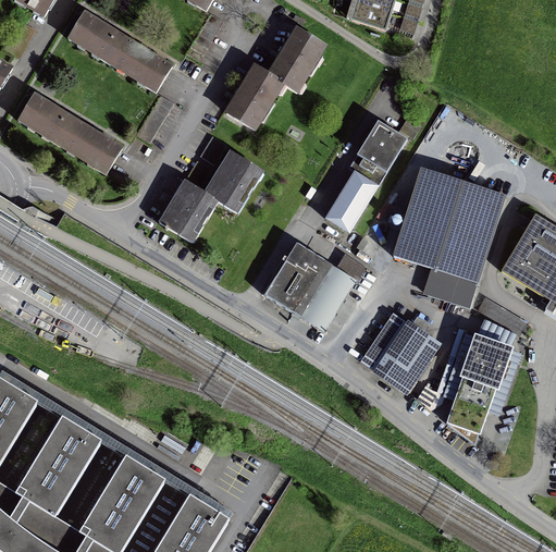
[(15,0),(45,17),(56,0),(15,0)]
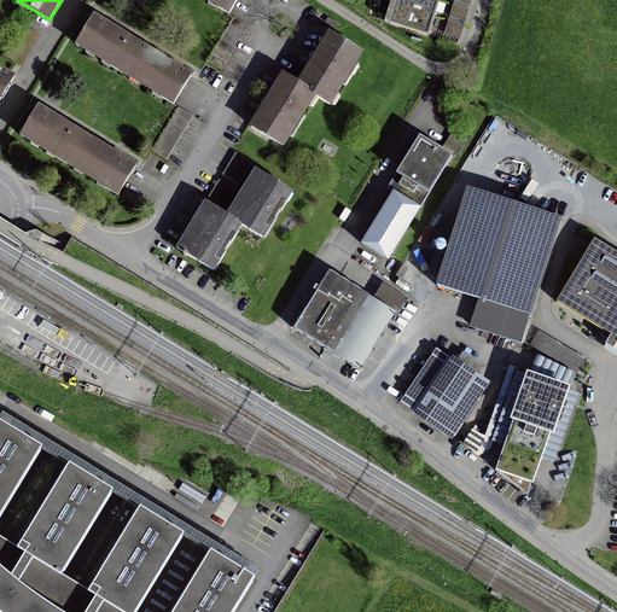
[(211,0),(232,12),(238,0),(211,0)]
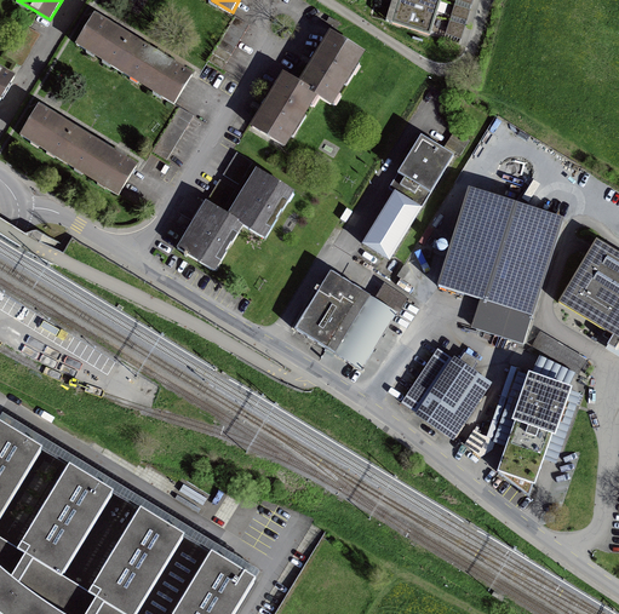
[(401,0),(395,18),(431,29),(434,19),(440,3),(440,0),(401,0)]
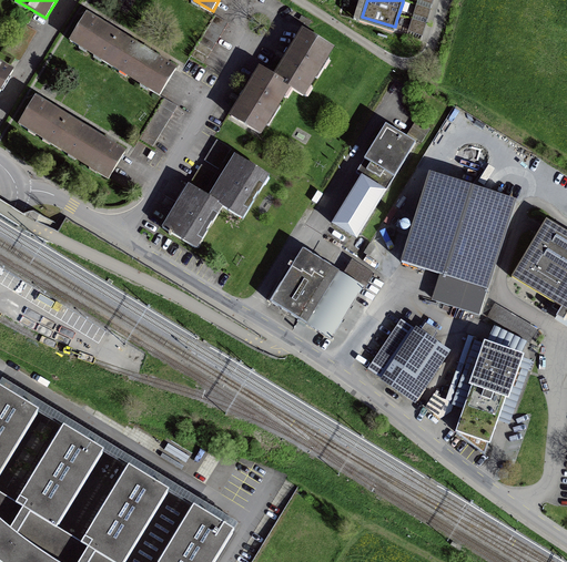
[(431,13),(434,0),(418,0),(416,10),(431,13)]
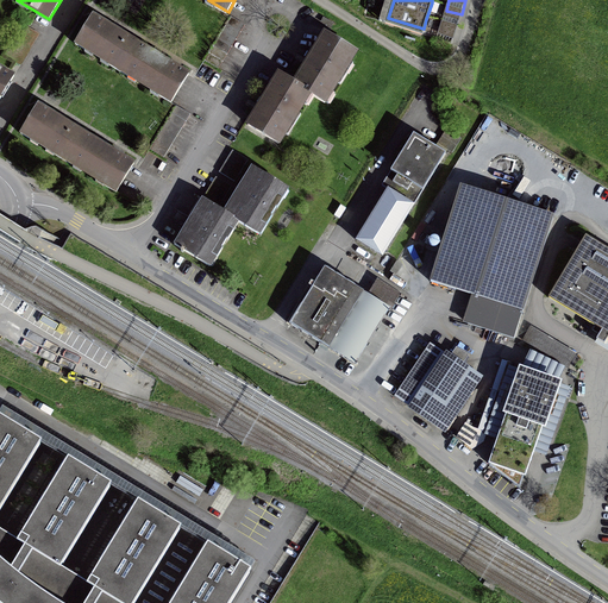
[(75,41),(119,68),(137,39),(94,11),(75,41)]
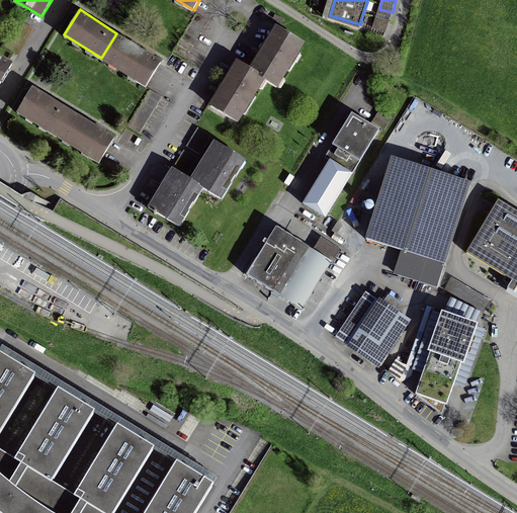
[(306,38),(276,22),(252,66),(266,74),(281,82),(306,38)]
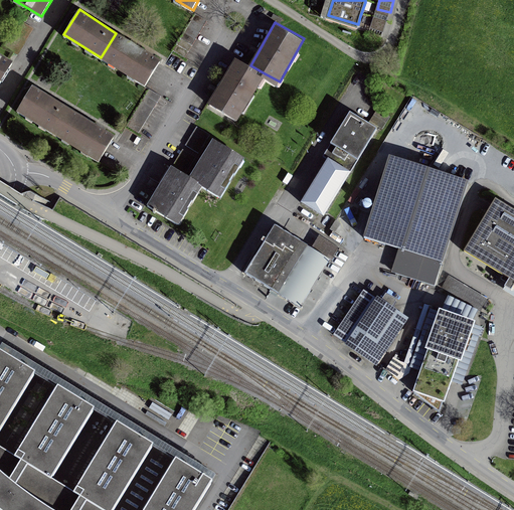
[(162,61),(116,33),(101,57),(146,87),(162,61)]
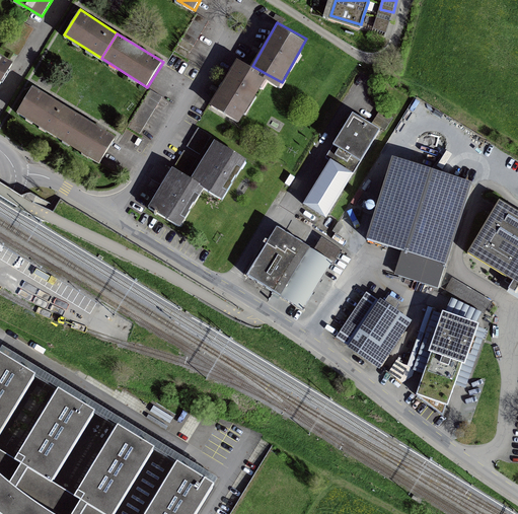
[(0,83),(14,61),(0,52),(0,83)]
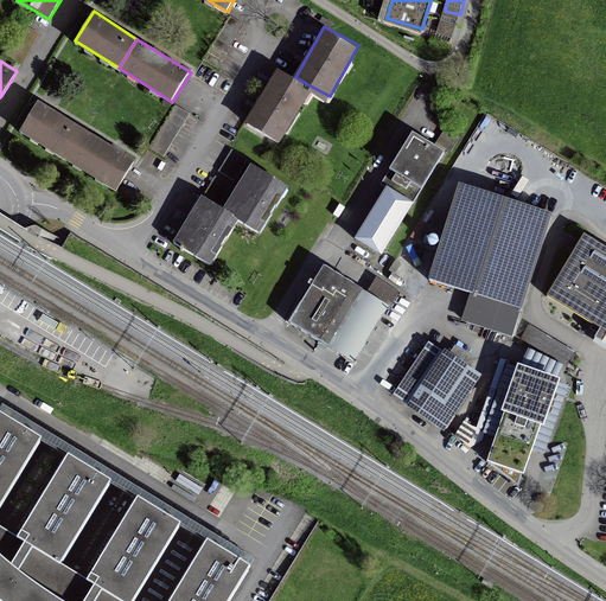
[(246,123),(280,142),(312,87),(295,77),(278,68),(246,123)]
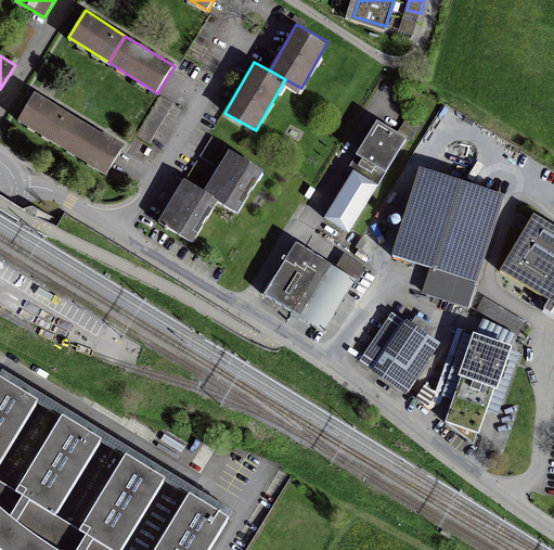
[(170,105),(175,99),(162,91),(138,130),(151,138),(158,125),(170,105)]
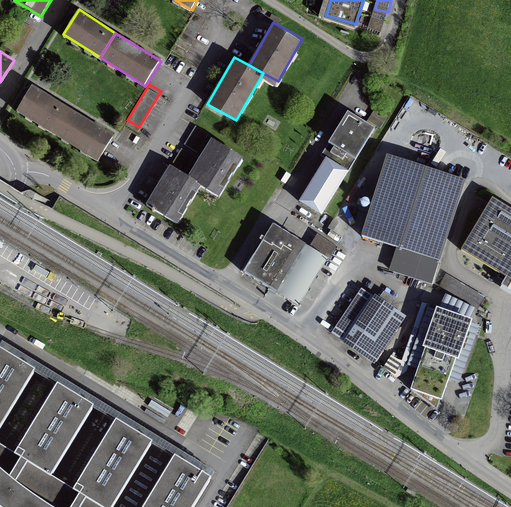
[(17,111),(54,133),(69,107),(32,86),(17,111)]
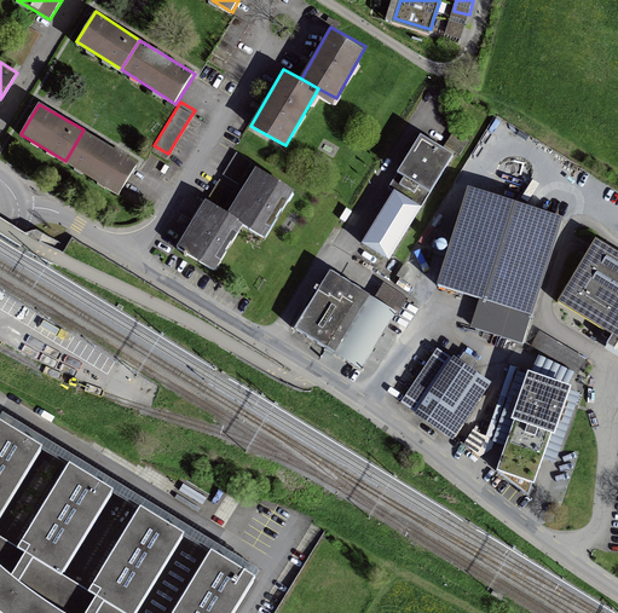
[(469,133),(454,125),(446,139),(461,148),(469,133)]
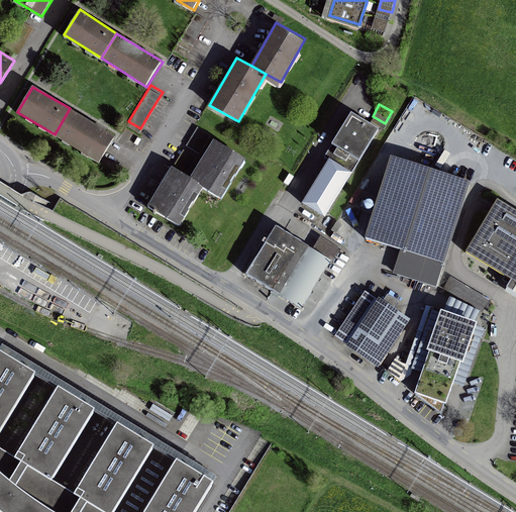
[(116,135),(70,108),(55,134),(100,162),(116,135)]
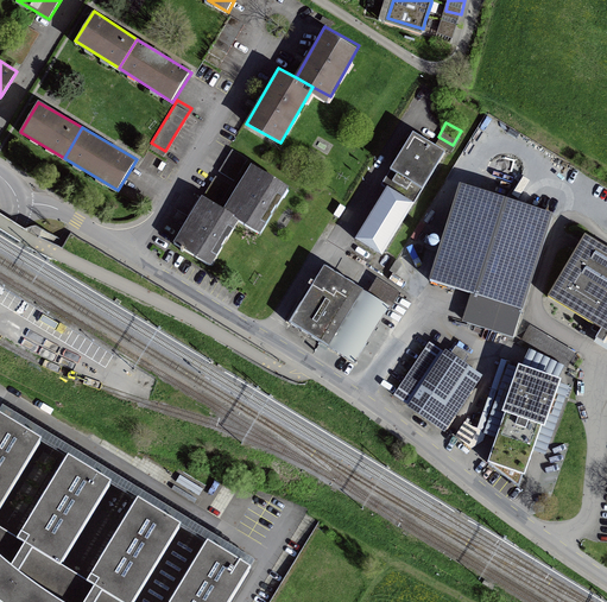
[(422,135),(416,144),(408,139),(394,159),(402,164),(389,183),(416,200),(447,151),(422,135)]
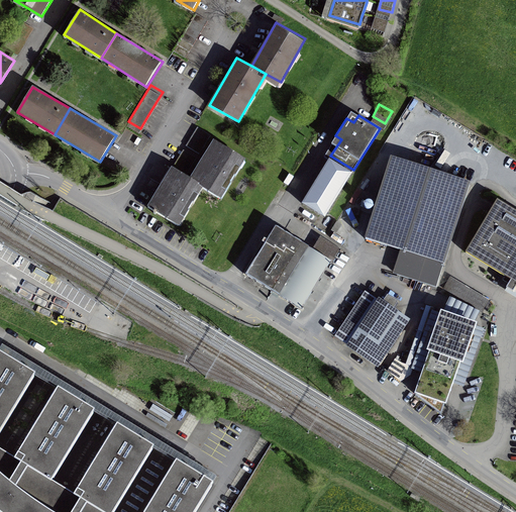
[(210,130),(198,123),(193,132),(187,142),(200,149),(210,130)]
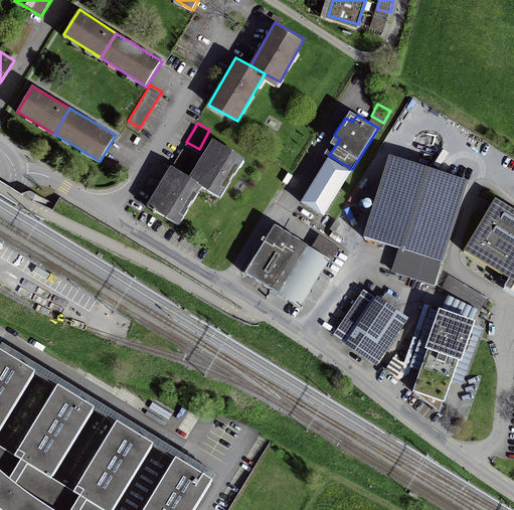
[(245,156),(214,137),(190,176),(199,182),(221,195),(245,156)]
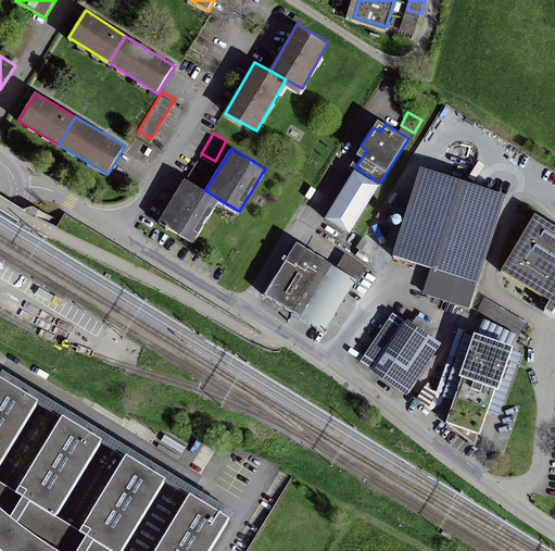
[(199,187),(212,165),(198,157),(193,165),(186,178),(199,187)]
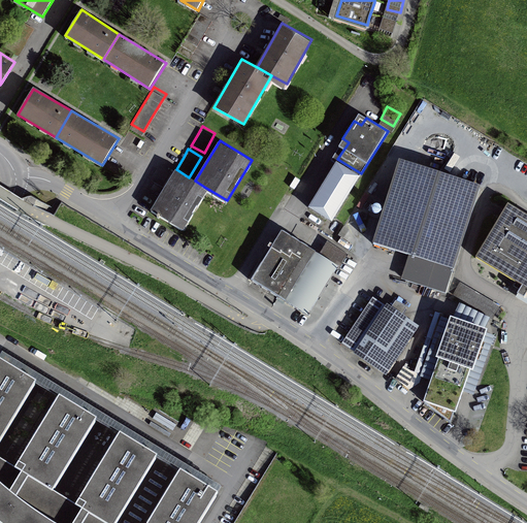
[(361,173),(337,159),(309,204),(332,219),(361,173)]
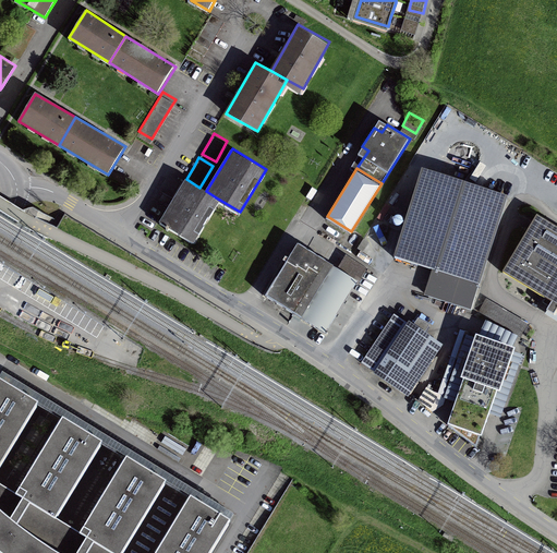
[(422,169),(395,257),(434,271),(426,293),(469,310),(505,195),(422,169)]
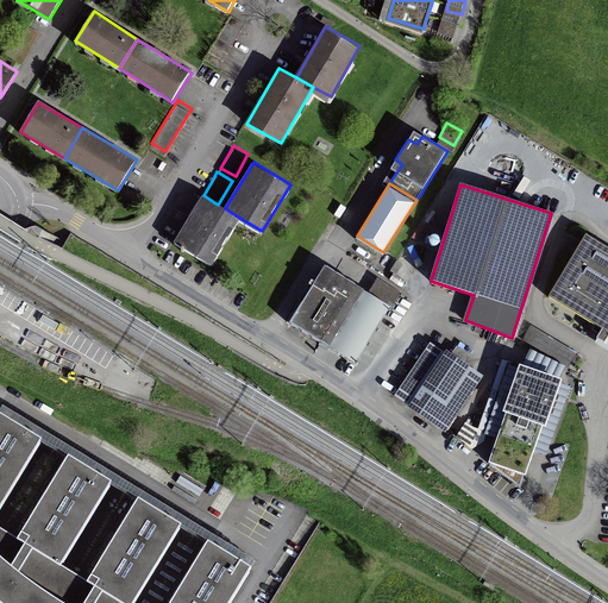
[(175,240),(208,261),(236,215),(225,208),(218,205),(204,195),(175,240)]
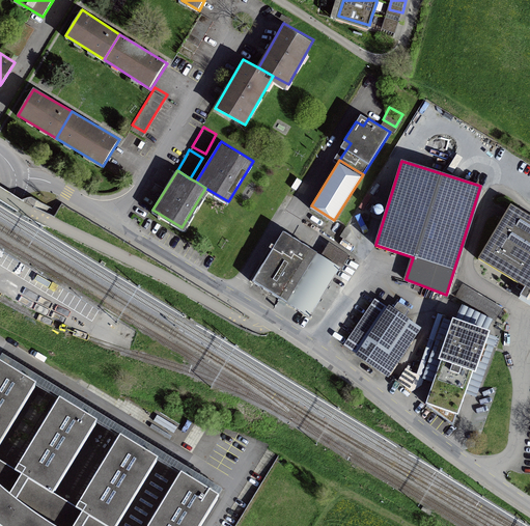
[(529,214),(512,204),(479,258),(529,287),(529,214)]
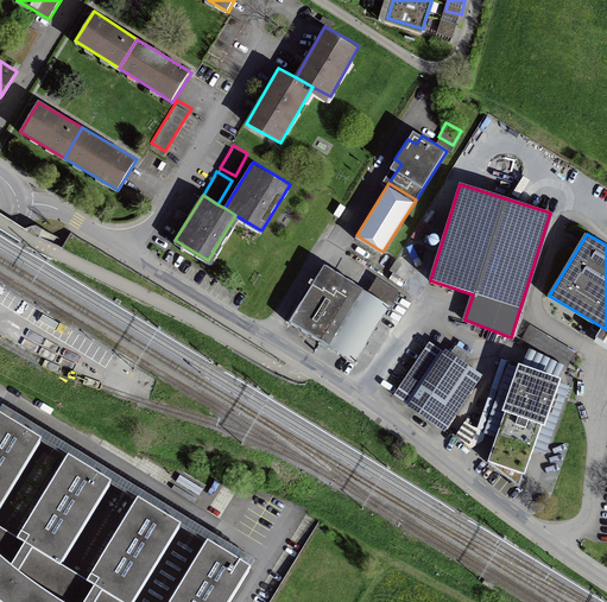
[(404,258),(398,254),(391,265),(397,268),(404,258)]
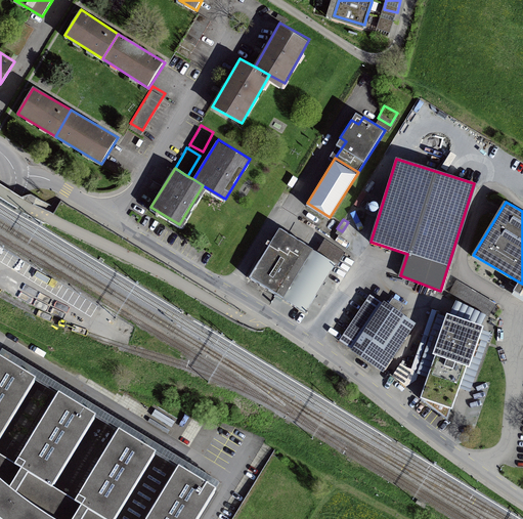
[(251,276),(276,293),(306,244),(281,228),(251,276)]
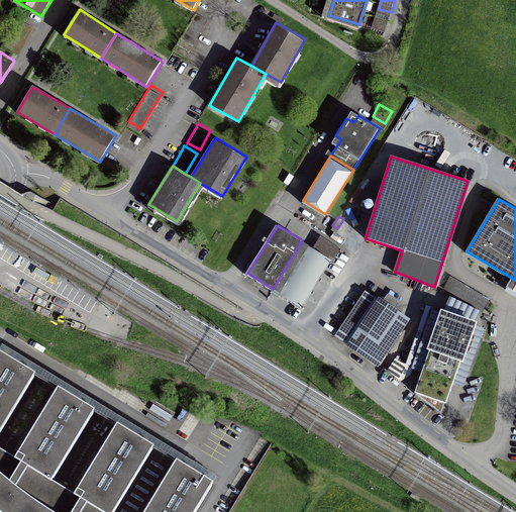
[(332,260),(302,240),(273,289),(303,307),(332,260)]
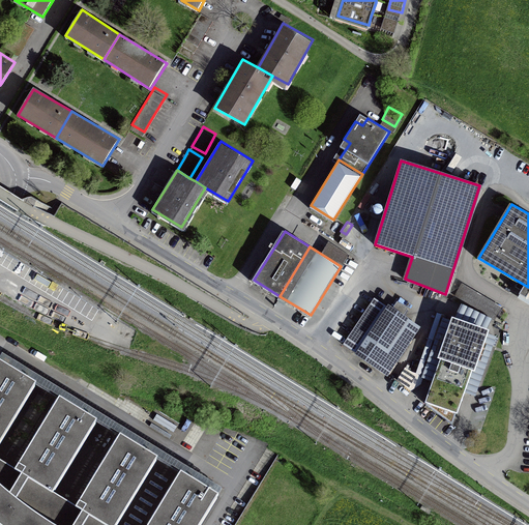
[(421,327),(376,297),(344,345),(389,375),(421,327)]
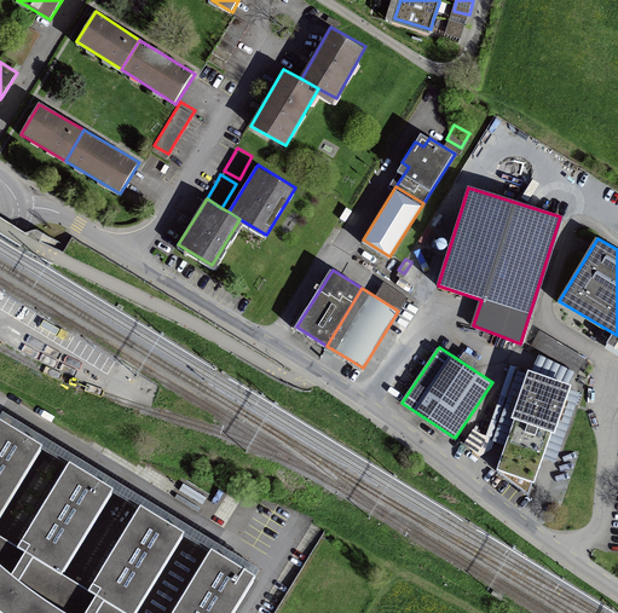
[(494,431),(507,434),(527,359),(512,356),(503,389),(506,391),(496,426),(472,420),(467,439),(490,445),(494,431)]
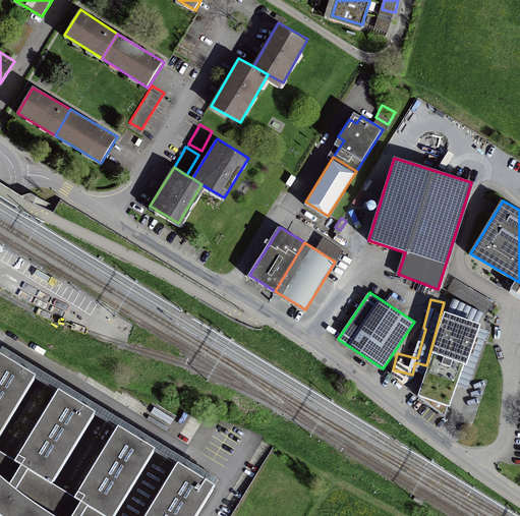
[(451,406),(466,365),(468,366),(482,326),(446,313),(431,353),(435,354),(419,395),(421,396),(446,414),(449,405),(451,406)]
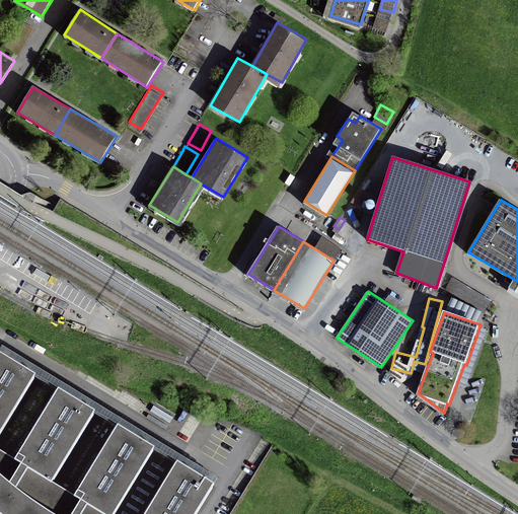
[(0,426),(35,371),(0,347),(0,450),(2,447),(0,446),(0,426)]
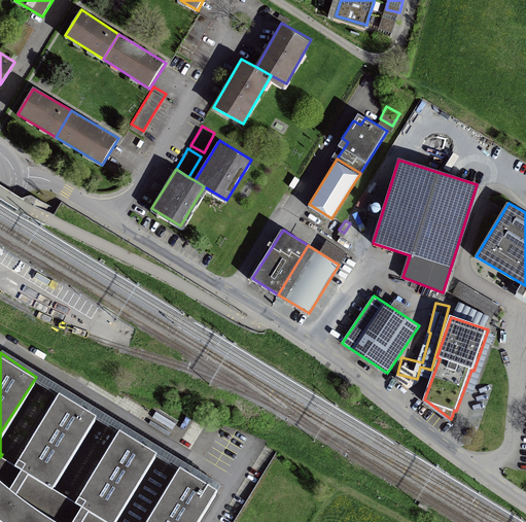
[(59,391),(13,461),(2,454),(0,457),(0,516),(3,519),(7,521),(42,521),(62,493),(50,486),(96,415),(59,391)]
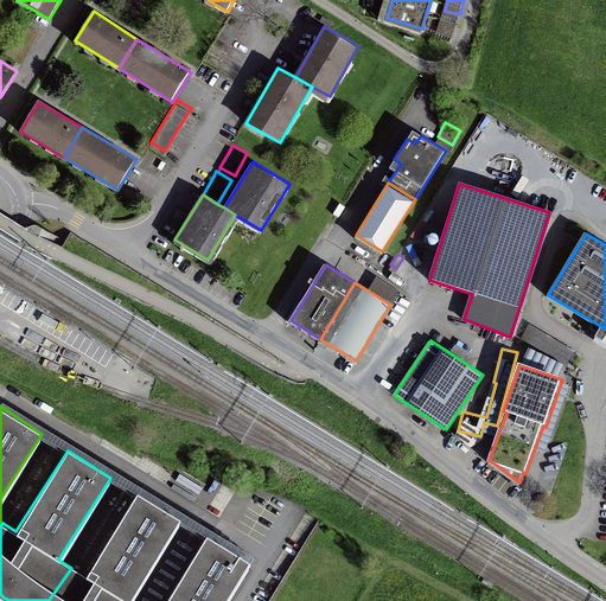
[(136,494),(84,576),(71,568),(49,600),(148,600),(191,531),(178,523),(179,523),(136,494)]
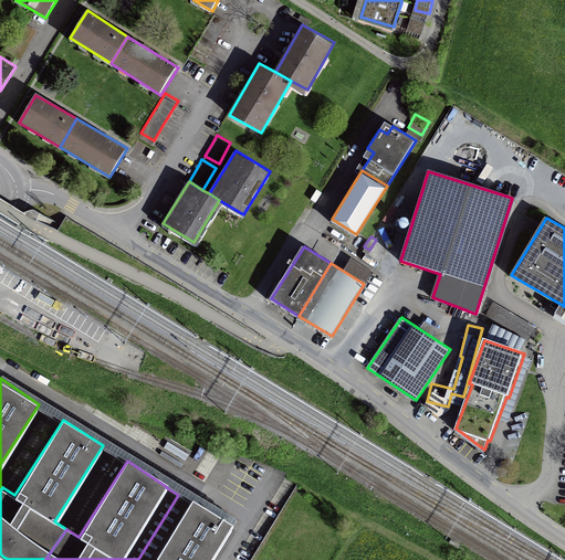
[(210,559),(234,521),(227,517),(223,524),(191,503),(190,503),(178,495),(138,559),(210,559)]
